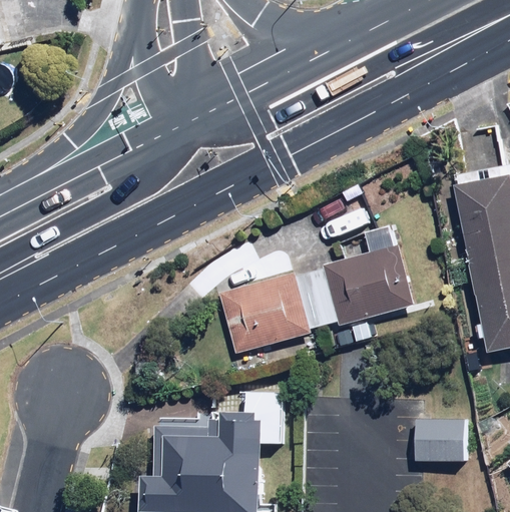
[(509,178),(509,174),(452,185),(486,352),(509,347),(509,178)]
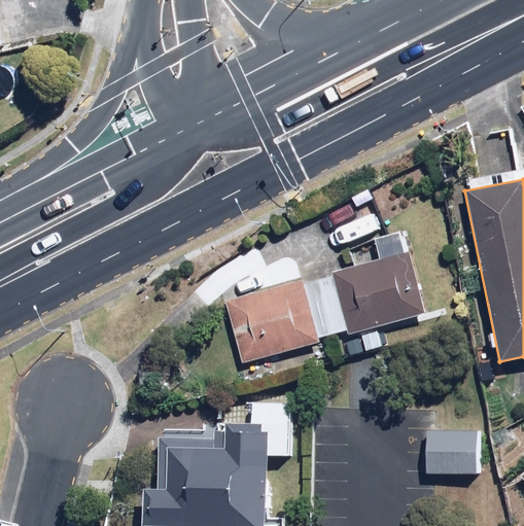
[(303,277),(318,338),(346,330),(352,353),(384,345),(379,326),(427,314),(407,234),(373,242),(377,257),(303,277)]
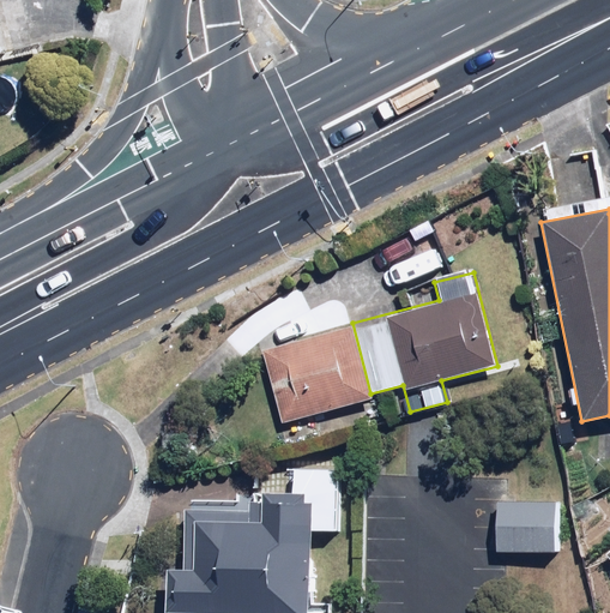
[(370,394),(352,323),(260,347),(285,442),(319,433),(314,414),(372,400),(370,394)]
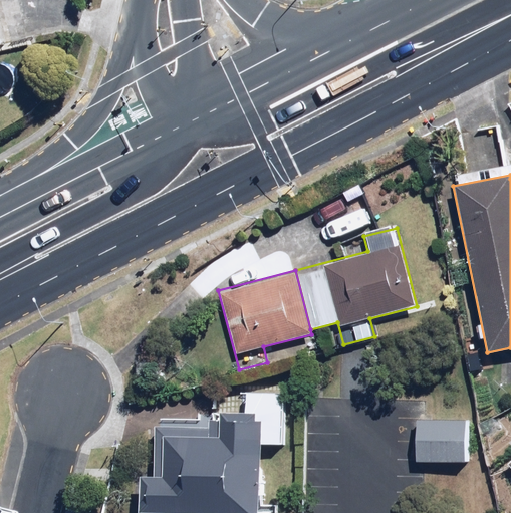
[(148,428),(147,511),(251,512),(259,512),(262,412),(213,411),(213,430),(148,428)]
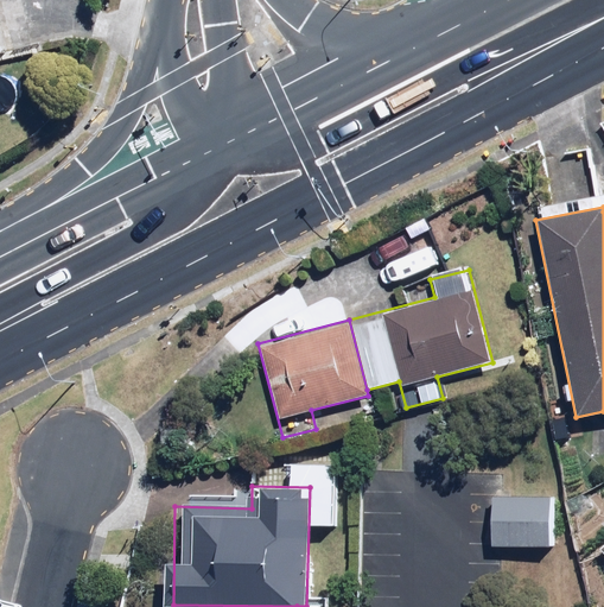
[(550,497),(490,495),(489,548),(548,549),(550,497)]
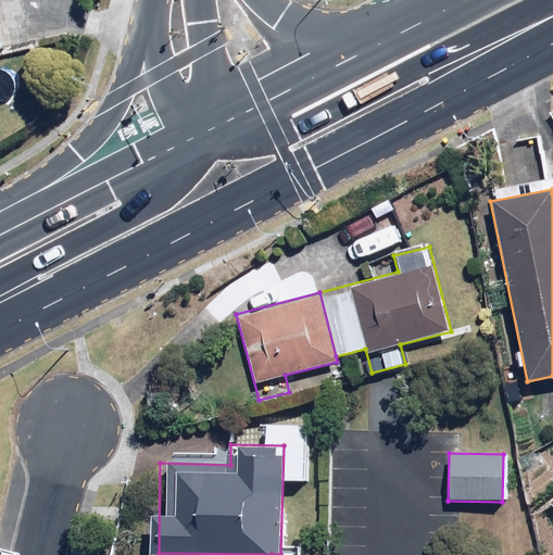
All buildings are outlined.
